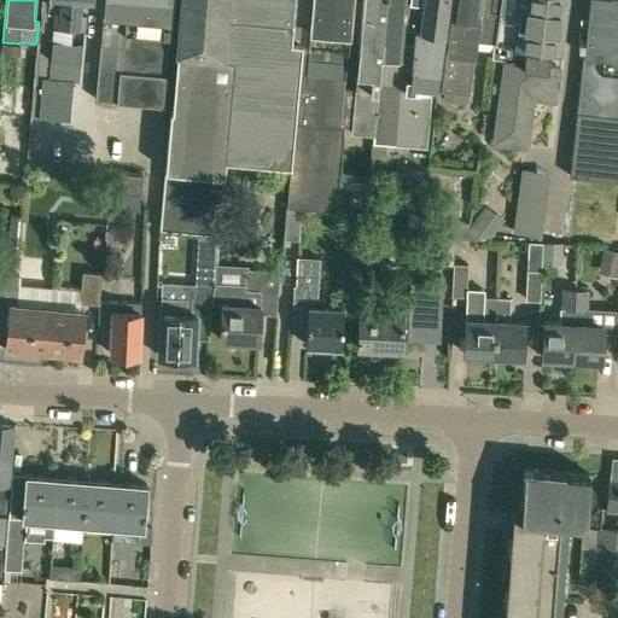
[(128,0),(104,0),(95,99),(120,101),(128,0)]
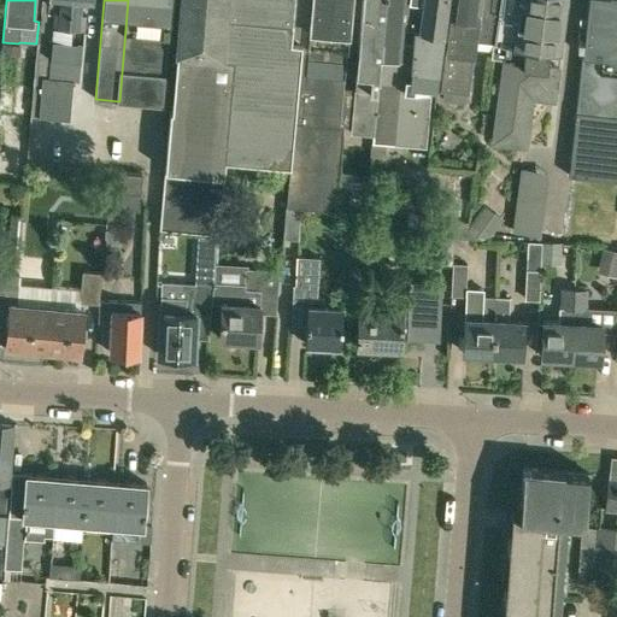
[(171,0),(128,0),(119,101),(162,105),(171,0)]
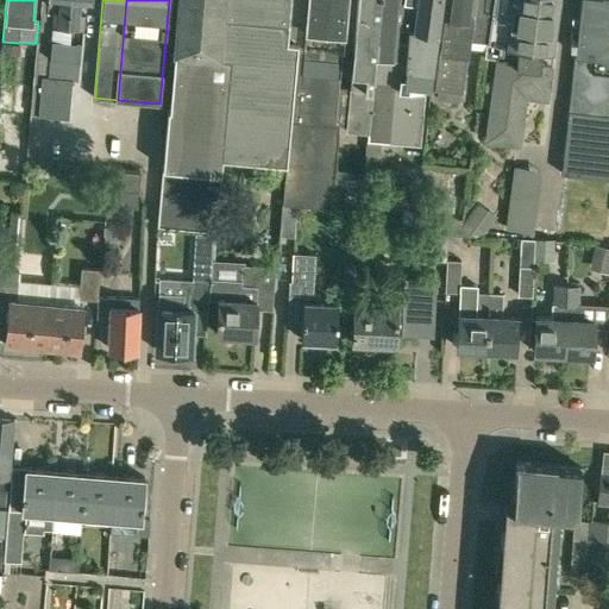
[(179,0),(168,145),(162,224),(215,228),(221,157),(284,163),(294,41),(286,41),(289,0),(179,0)]
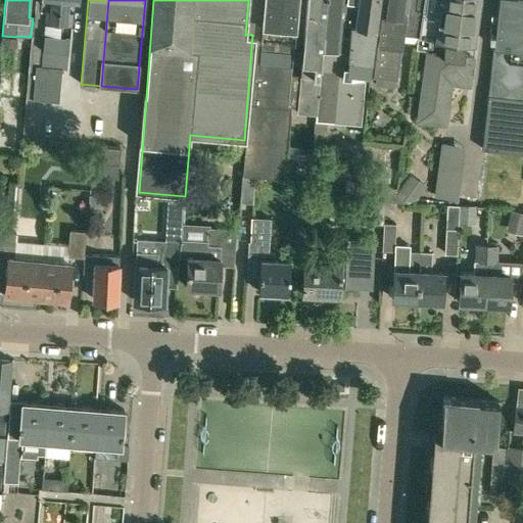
[(297,0),(265,0),(249,176),(281,179),(288,106),(291,74),(297,0)]
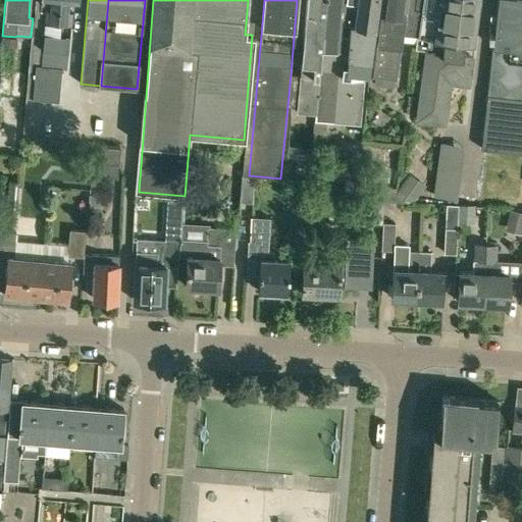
[(288,106),(298,106),(297,112),(315,114),(325,0),(306,0),(300,74),(291,73),(288,106)]
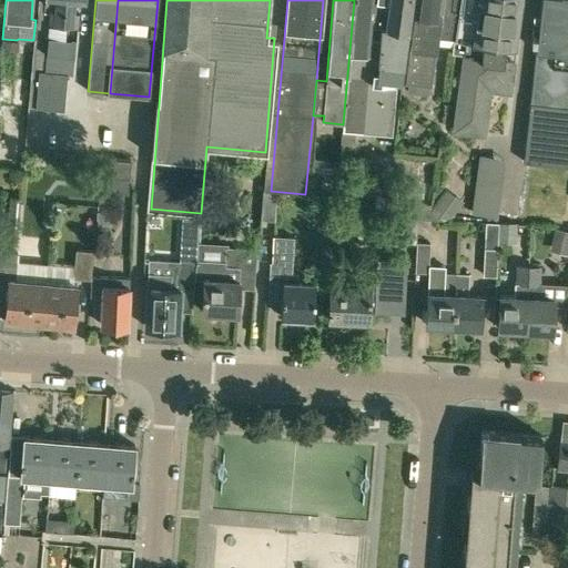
[(354,0),(343,124),(342,144),(354,145),(355,133),(363,133),(391,137),(396,85),(384,84),(385,79),(402,81),(411,0),(354,0)]
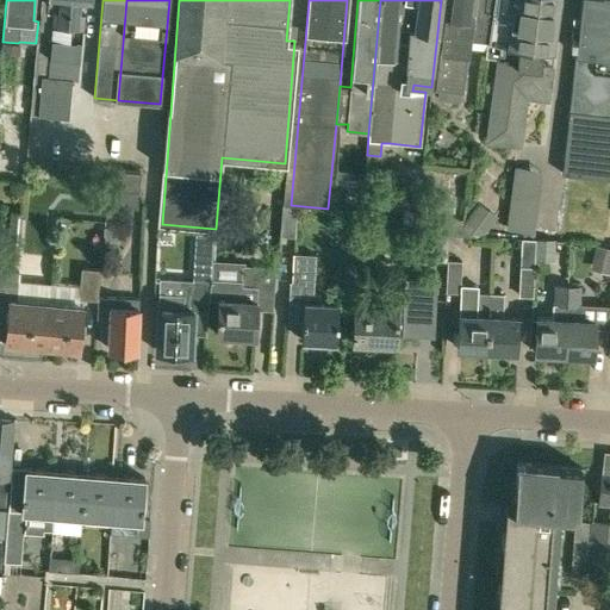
[(486,42),(490,0),(447,0),(437,91),(466,94),(472,39),(486,42)]
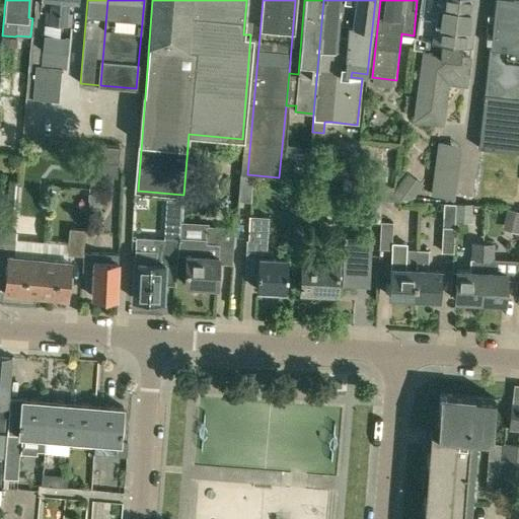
[(442,121),(447,80),(456,0),(417,0),(414,35),(412,47),(424,48),(416,118),(442,121)]
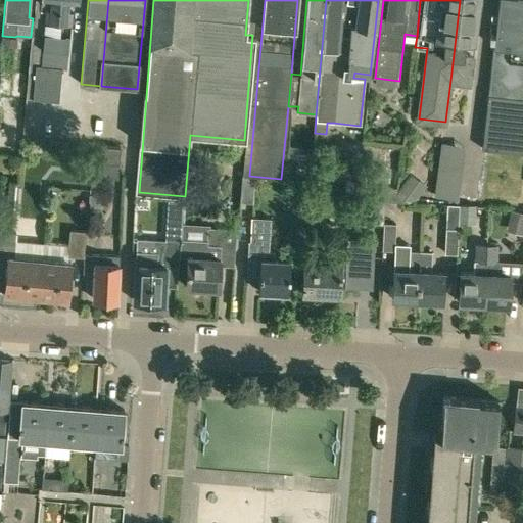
[(469,83),(479,0),(460,0),(450,81),(469,83)]
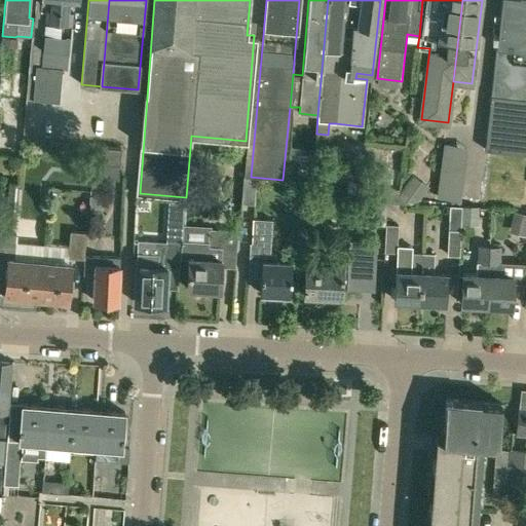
[(525,0),(501,0),(486,148),(525,152),(525,0)]
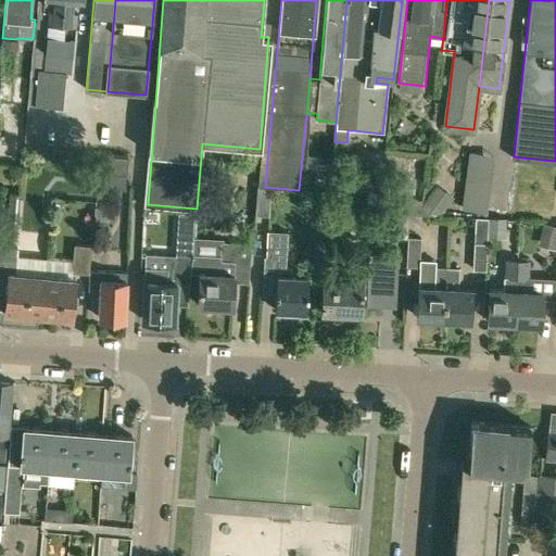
[(49,9),(47,38),(74,40),(76,11),(73,11),(73,4),(54,2),(53,9),(49,9)]
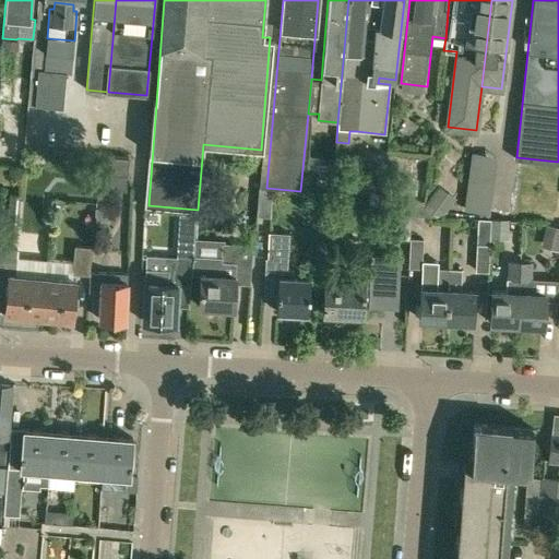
[(74,40),(47,38),(33,37),(33,39),(30,79),(26,105),(30,106),(26,147),(48,150),(52,107),(63,108),(67,72),(72,73),(74,40)]
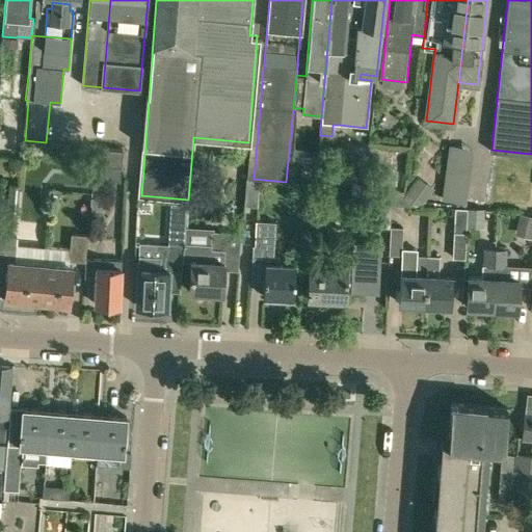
[(0,99),(21,100),(22,74),(0,73),(0,99)]
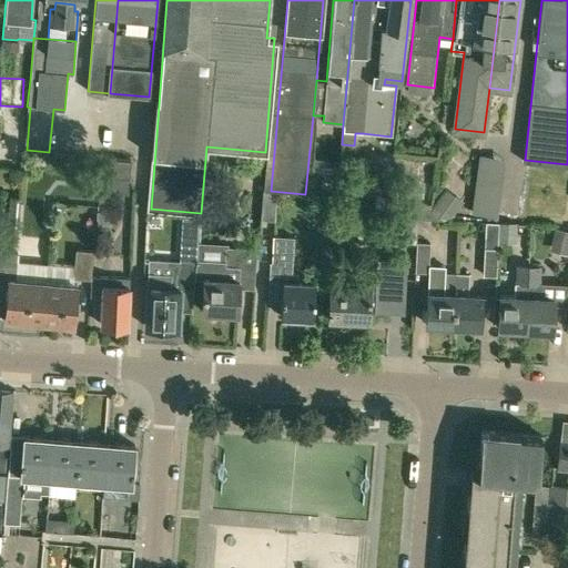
[(468,213),(493,214),(495,155),(470,154),(468,213)]
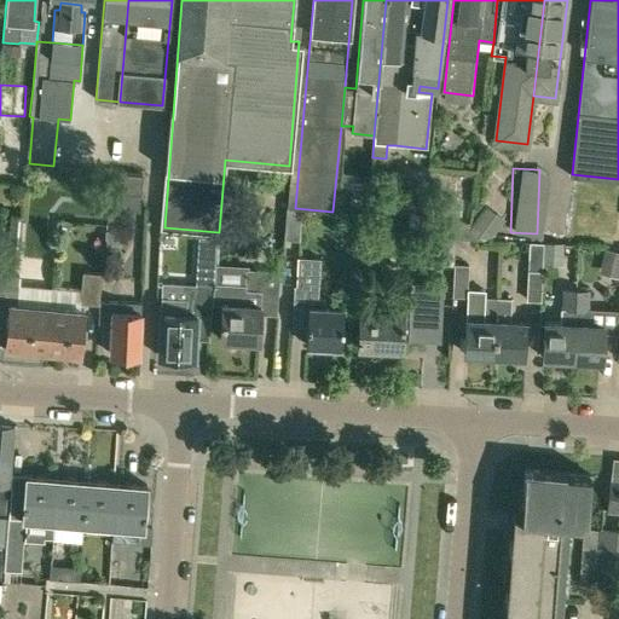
[(110,169),(109,192),(139,195),(142,172),(110,169)]
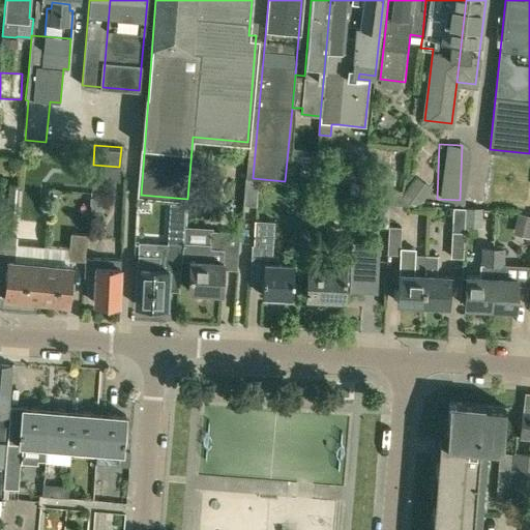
[(370,189),(390,192),(401,193),(403,170),(372,167),(370,189)]
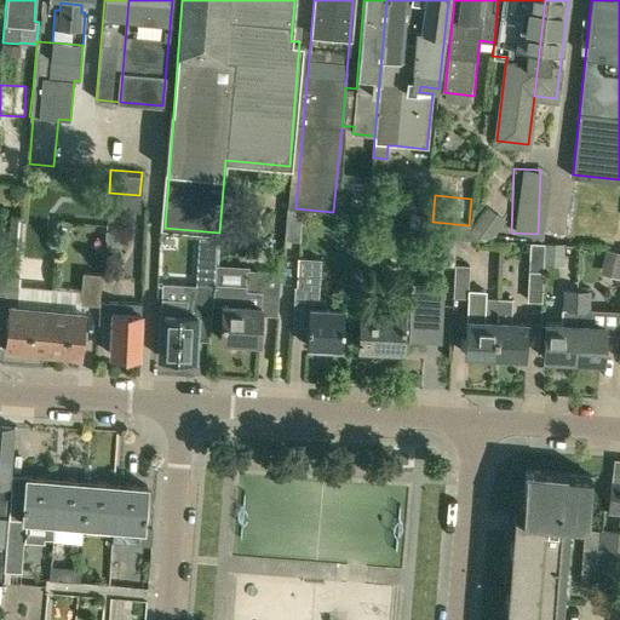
[(486,205),(469,227),(468,237),(491,240),(505,220),(486,205)]
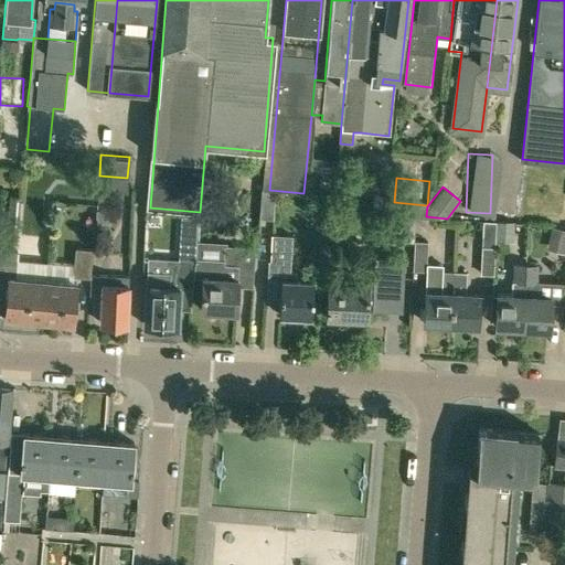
[(321,195),(302,194),(302,212),(320,213),(321,195)]
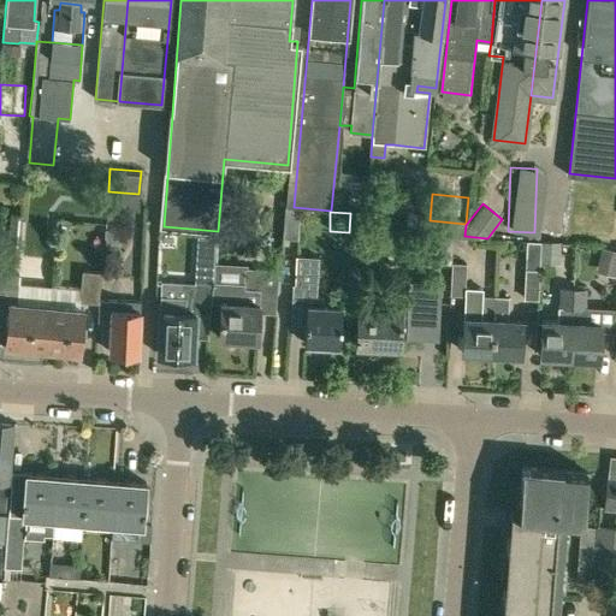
[(23,214),(10,213),(6,248),(19,249),(23,214)]
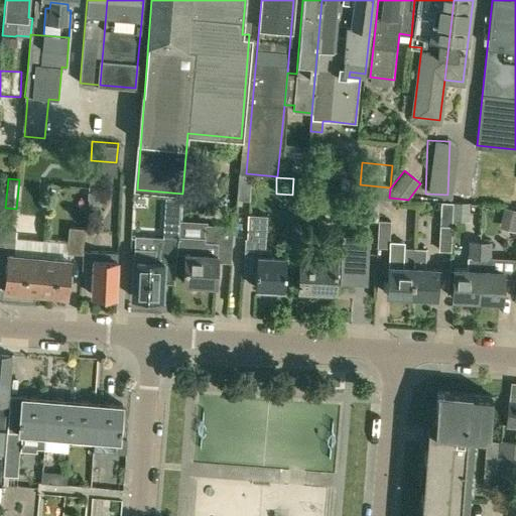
[(389,198),(390,188),(390,187),(380,186),(379,200),(389,201),(389,198)]
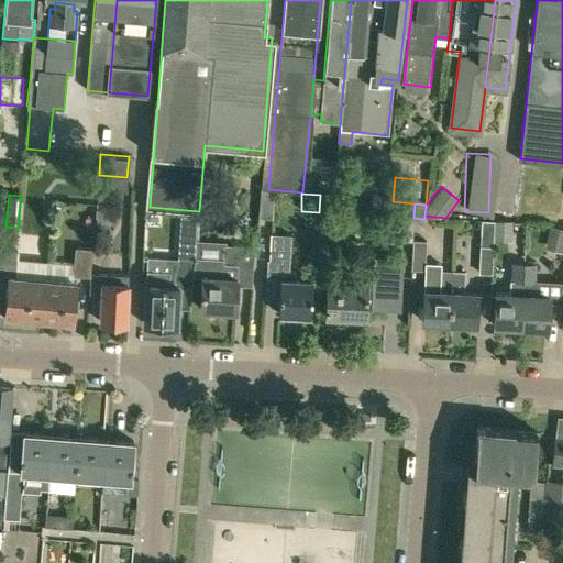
[(414,216),(399,216),(399,241),(412,242),(414,216)]
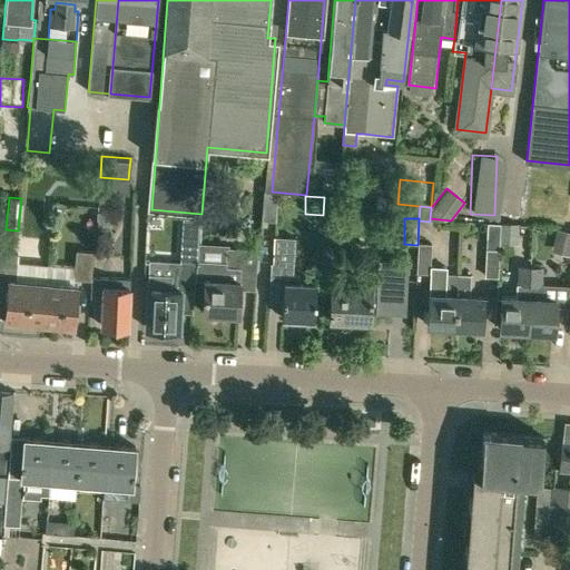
[(498,276),(499,249),(501,224),(488,223),(484,275),(498,276)]
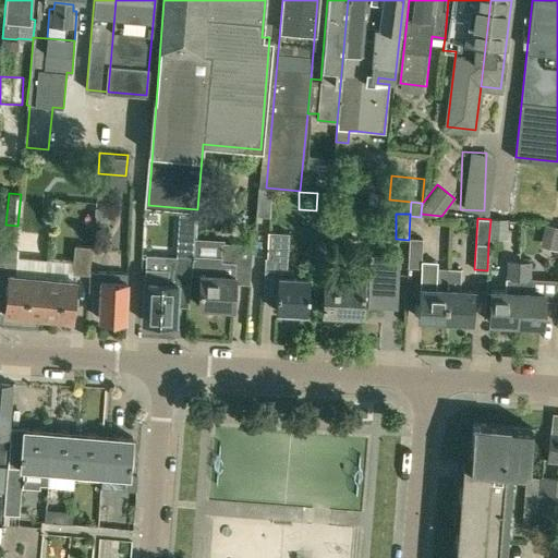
[(508,219),(490,219),(489,239),(507,239),(508,219)]
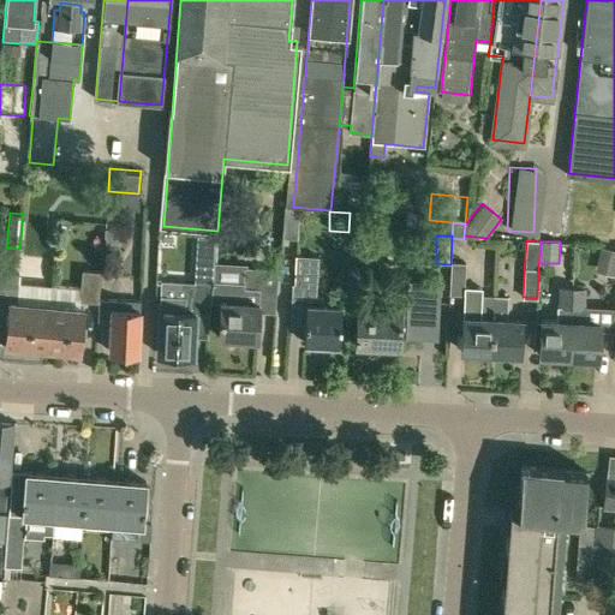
[(614,268),(614,249),(604,246),(599,267),(614,270),(614,268)]
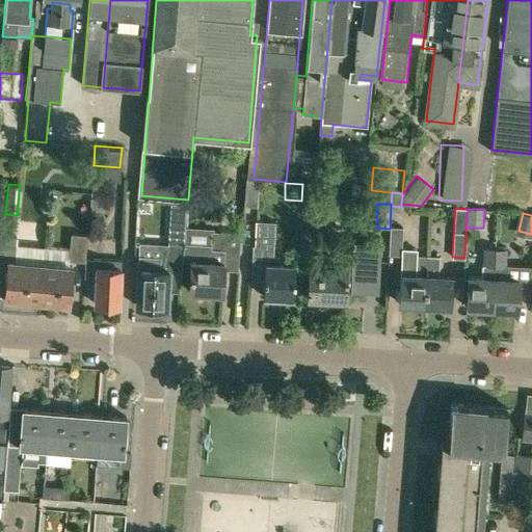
[(256,221),(255,245),(265,246),(263,296),(294,297),(295,265),(278,264),(278,258),(273,257),(274,222),(256,221)]
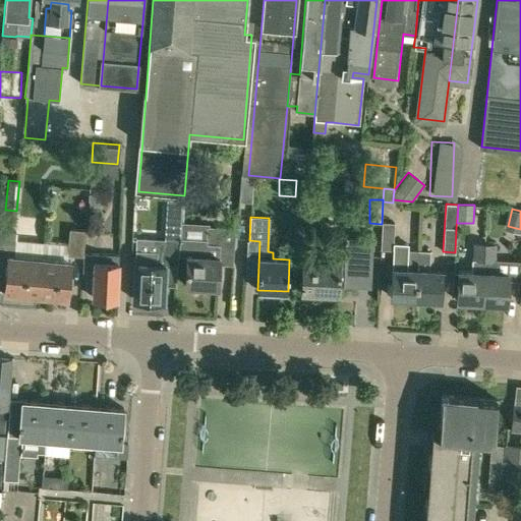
[(391,297),(415,298),(418,250),(407,249),(408,243),(394,242),(395,223),(383,222),(381,249),(393,249),(391,297)]
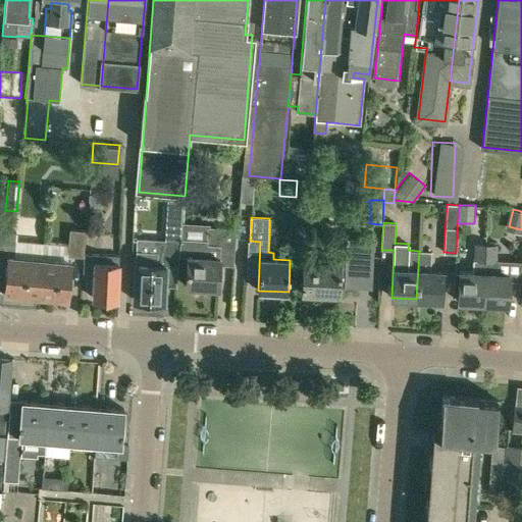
[(180,236),(180,242),(179,255),(188,256),(186,285),(218,288),(220,265),(231,266),(233,227),(207,225),(206,238),(180,236)]
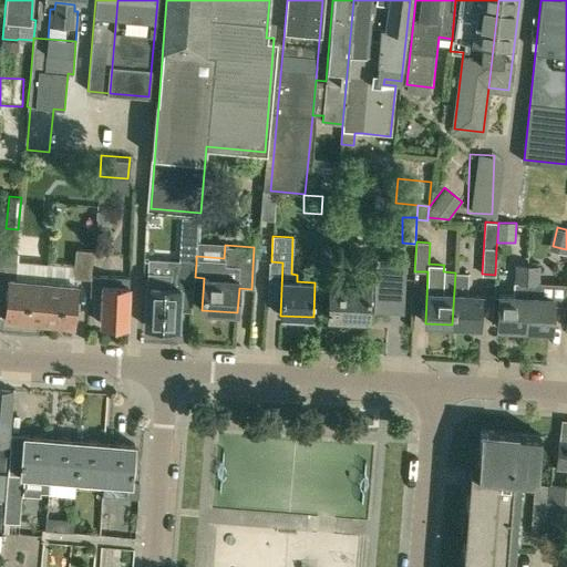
[(3,318),(39,321),(43,281),(45,263),(18,260),(19,251),(0,249),(0,284),(7,285),(3,318)]
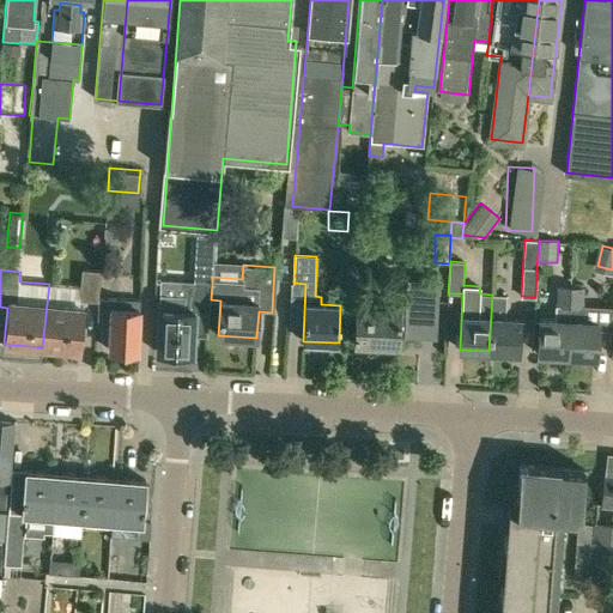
[(80,301),(98,302),(98,299),(99,299),(102,271),(82,269),(80,301)]
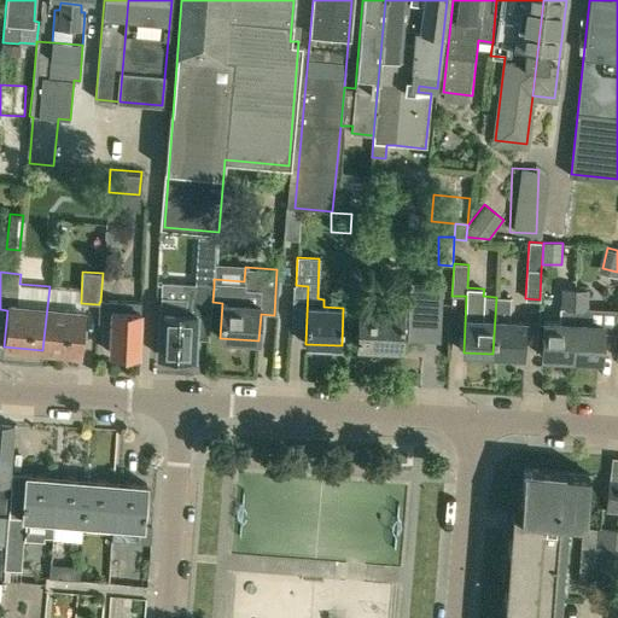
[(439,342),(442,284),(410,281),(408,313),(380,312),(382,304),(360,304),(357,347),(401,349),(401,339),(439,342)]
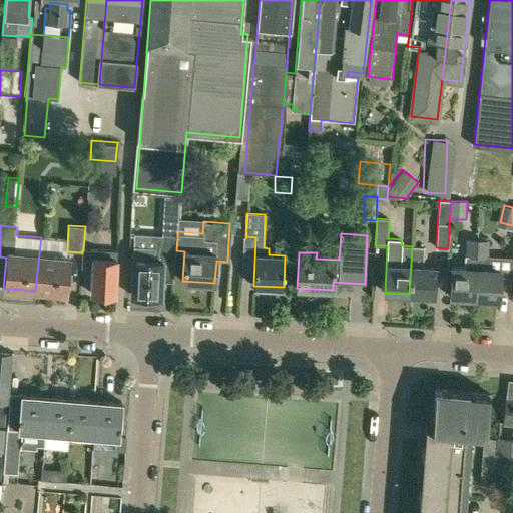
[(162,270),(175,271),(176,250),(177,237),(154,236),(153,260),(133,259),(131,295),(161,297),(162,270)]
